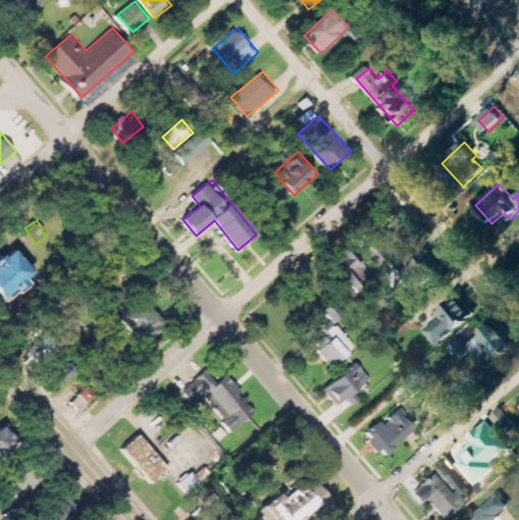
[(331,264),(355,291),(372,274),(349,248),(331,264)]
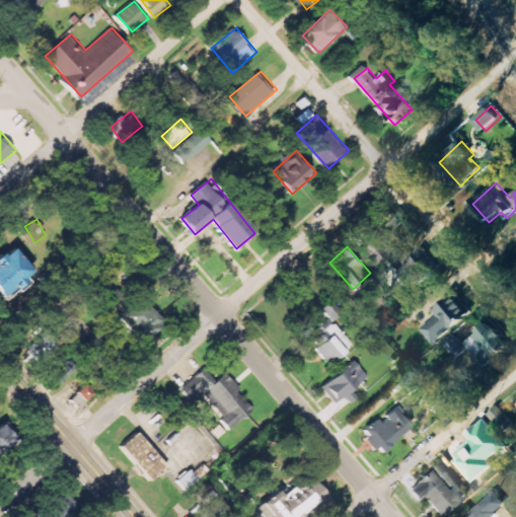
[(0,292),(5,299),(37,272),(14,247),(0,259),(0,292)]
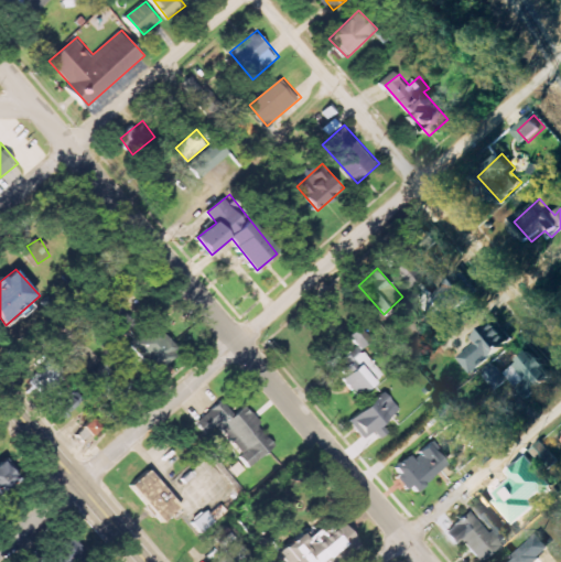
[(429,284),(459,312),(474,295),(454,278),(449,284),(438,274),(429,284)]
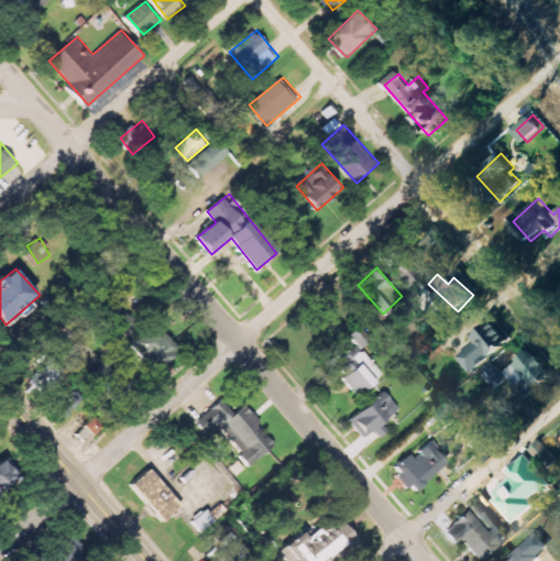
[(476,337),(480,342),(462,354),(473,370),(514,343),(501,320),(476,337)]
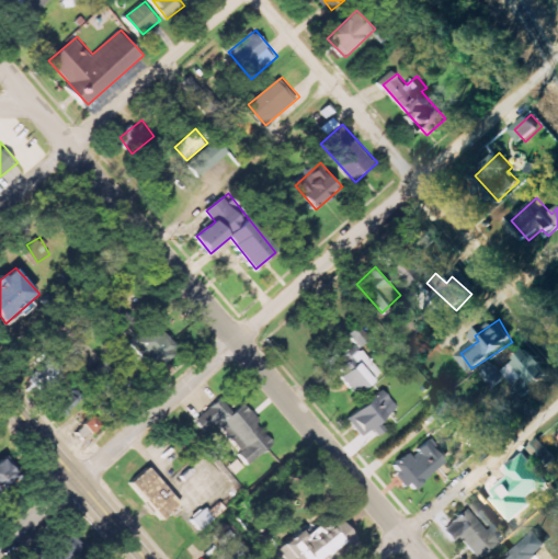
[(160,323),(134,344),(151,366),(157,362),(160,367),(181,351),(160,323)]
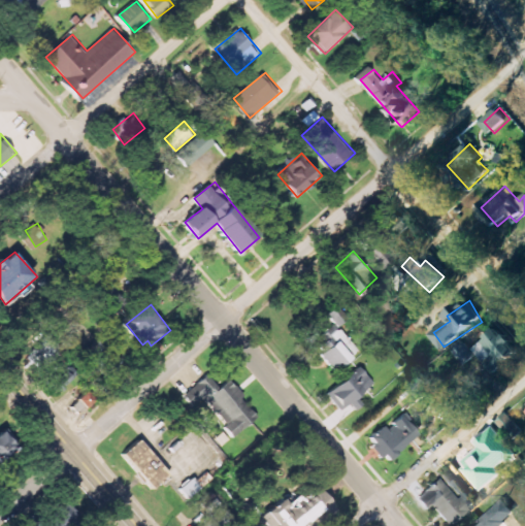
[(326,332),(331,338),(320,349),(339,370),(361,350),(336,323),(326,332)]
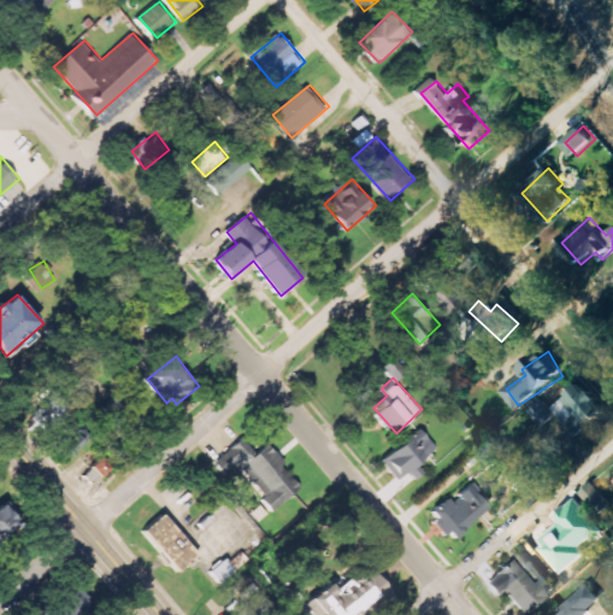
[(587,381),(558,408),(583,435),(612,409),(587,381)]
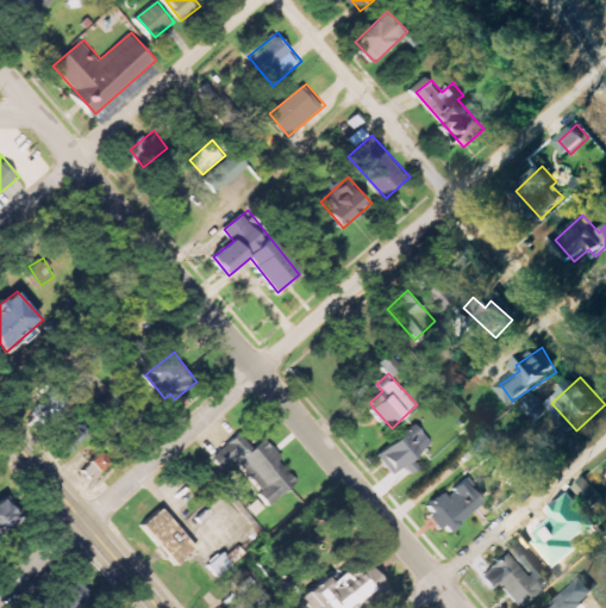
[(131,440),(149,422),(116,391),(105,403),(114,413),(108,419),(131,440)]
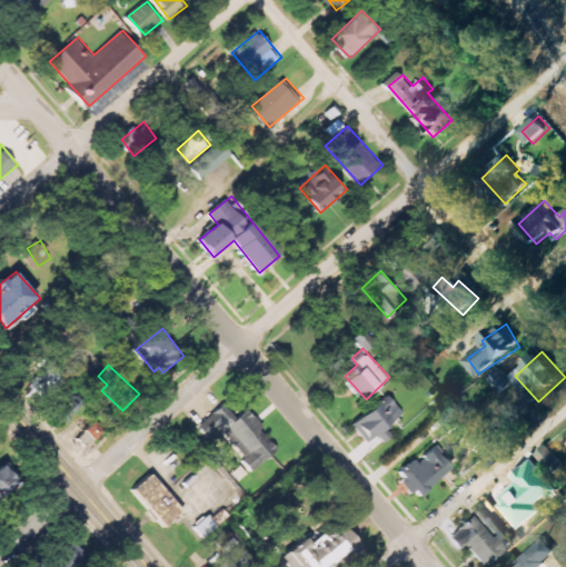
[(387,441),(394,435),(387,428),(405,411),(388,394),(355,425),(370,441),(379,434),(387,441)]
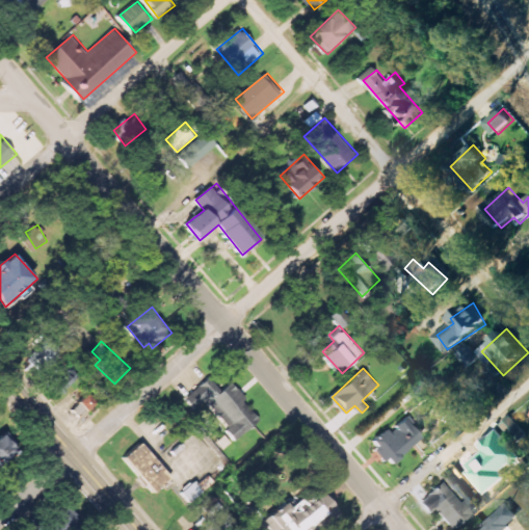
[(260,418),(229,380),(219,389),(209,375),(184,396),(193,407),(205,398),(237,436),(260,418)]
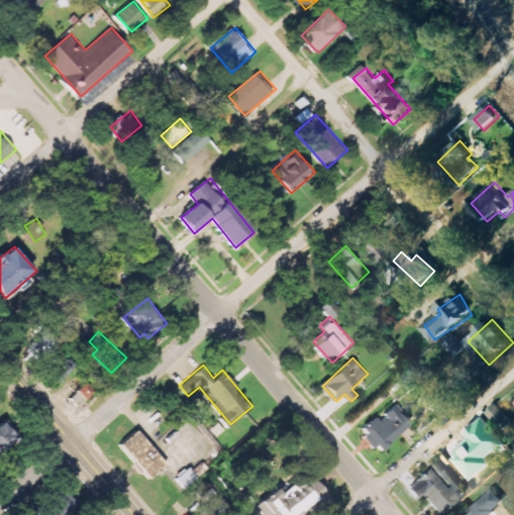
[(96,393),(91,383),(73,394),(79,403),(96,393)]
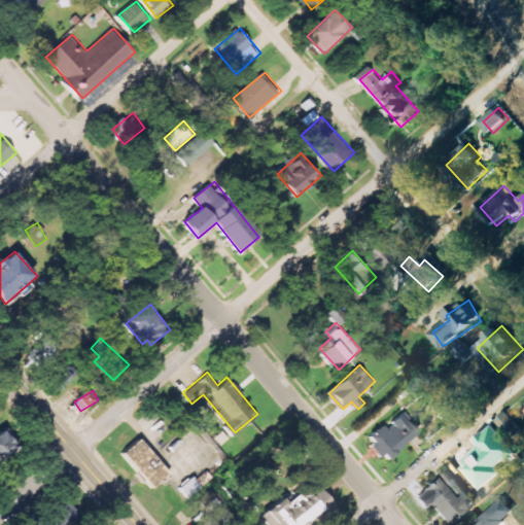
[(389,460),(421,433),(405,414),(389,427),(385,423),(369,438),(389,460)]
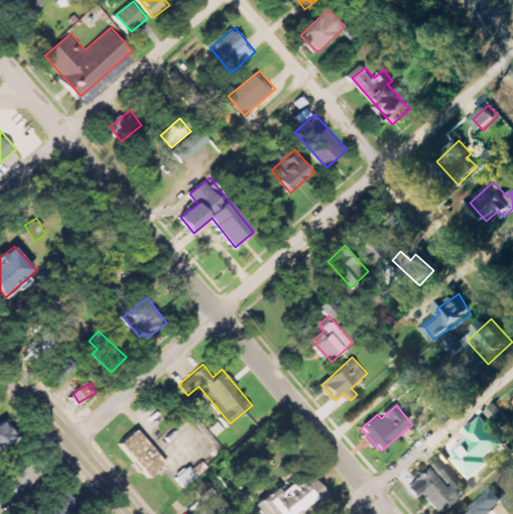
[(0,422),(0,450),(1,451),(17,439),(5,419),(0,422)]
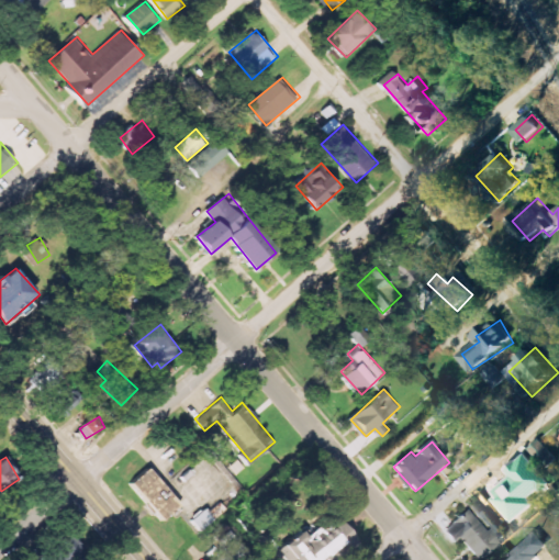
[(143,466),(176,506),(159,521),(126,480),(143,466)]
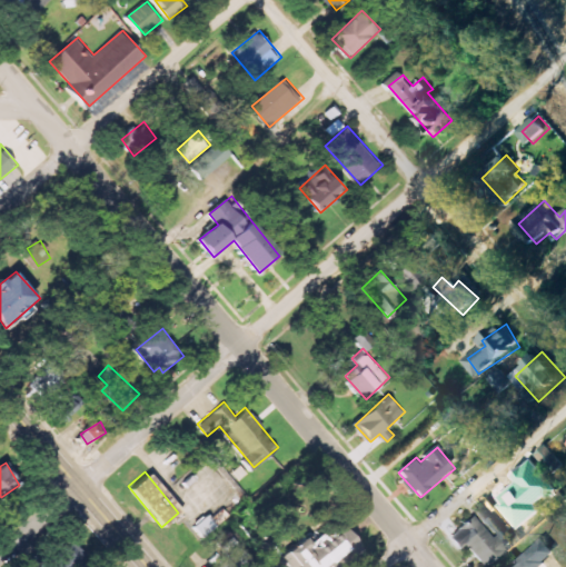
[(490,565),(518,539),(507,528),(497,537),(476,514),(458,530),(490,565)]
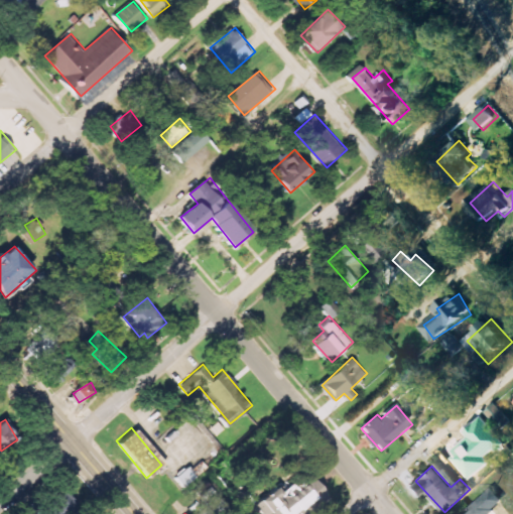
[(296,513),(312,503),(315,508),(331,497),(315,477),(299,489),(295,482),(282,491),(279,487),(257,503),(264,513),(296,513)]
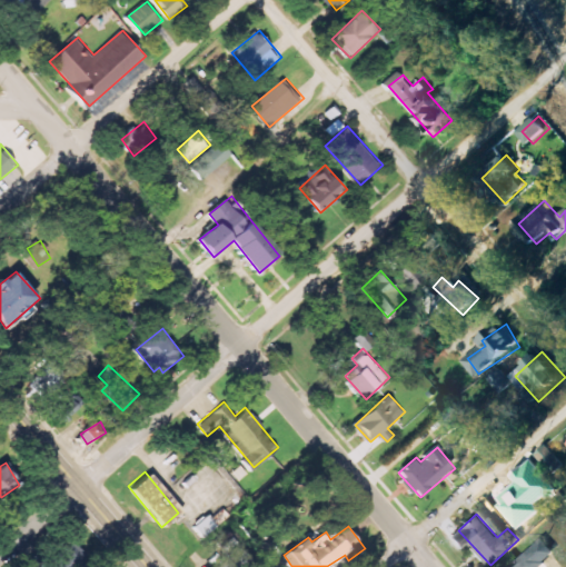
[(546,566),(562,555),(547,538),(510,566),(546,566)]
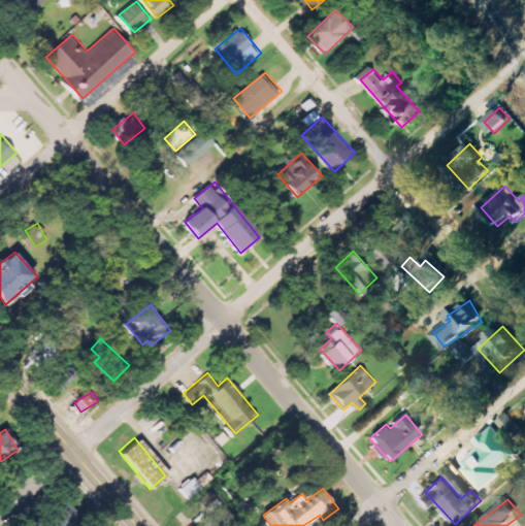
[(62,525),(81,525),(81,504),(62,504),(62,525)]
